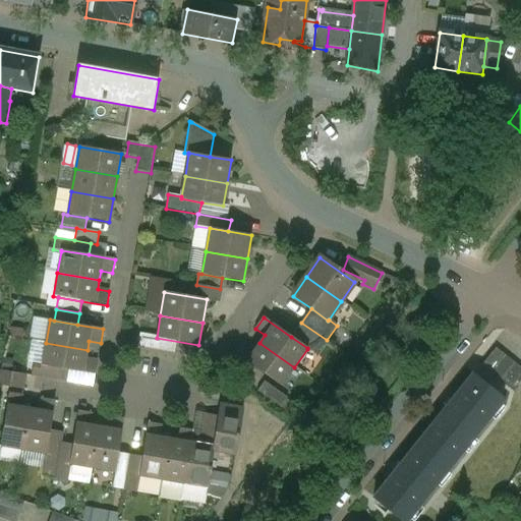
[(327,340),(301,323),(291,337),(307,348),(307,349),(315,355),(327,340)]
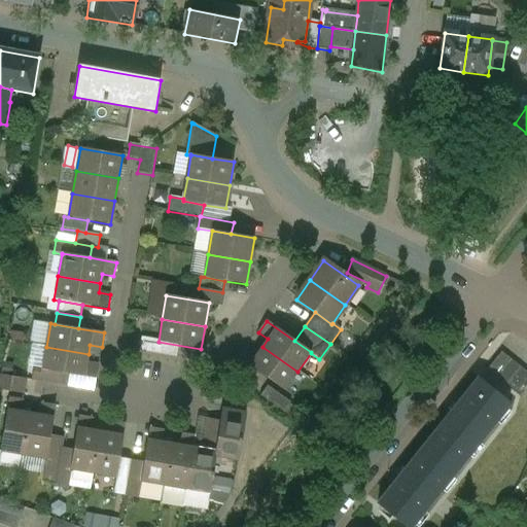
[(89,354),(46,347),(42,370),(96,379),(99,365),(86,363),(89,354)]
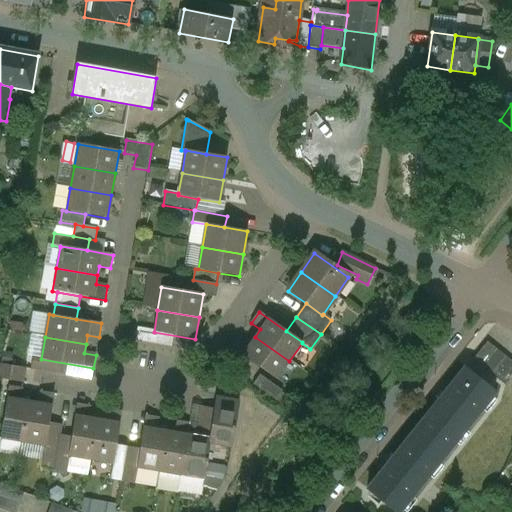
[(289,361),(255,337),(250,344),(240,337),(232,349),(276,379),(289,361)]
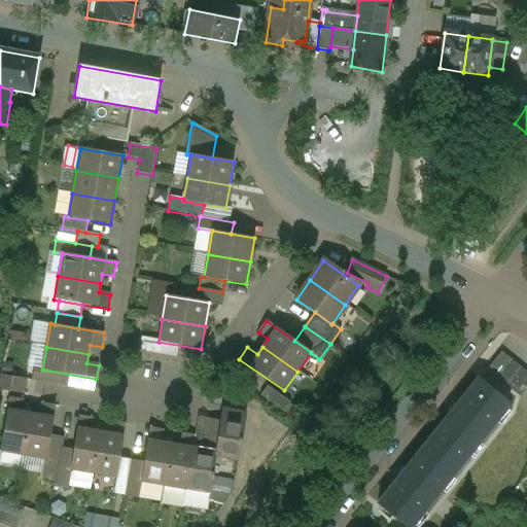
[(526,397),(526,374),(501,353),(487,372),(525,401),(526,397)]
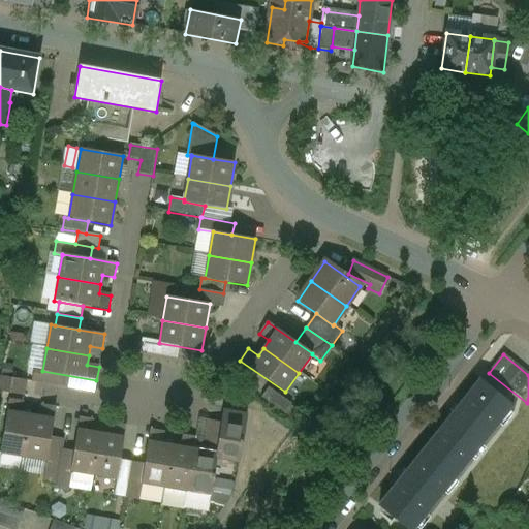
[(2,389),(27,391),(28,378),(3,375),(2,389)]
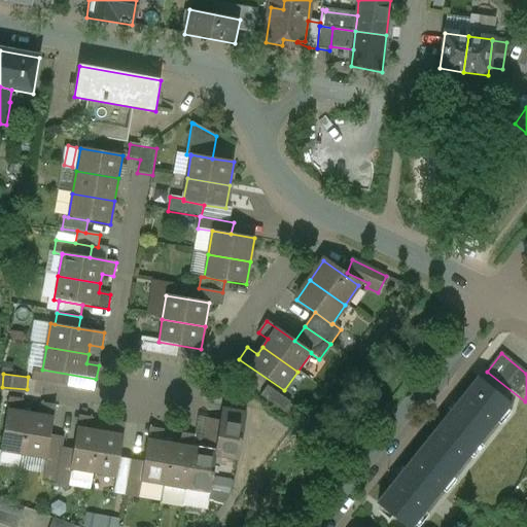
[(403,473),(379,505),(407,526),(410,526),(508,405),(479,380),(453,412),(403,473)]
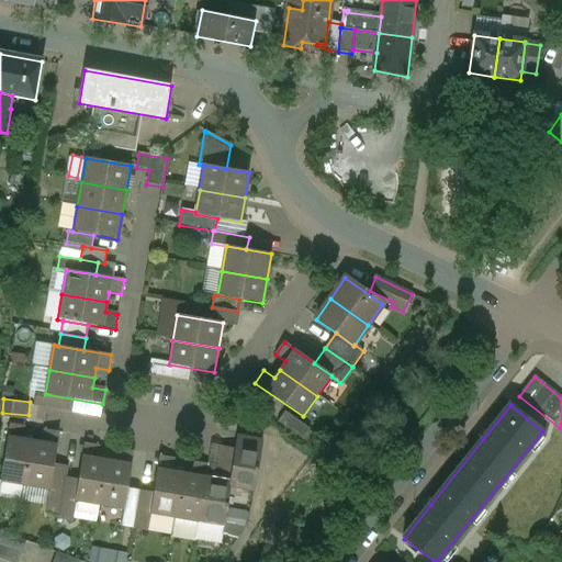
[(310,429),(285,412),(278,423),(303,440),(310,429)]
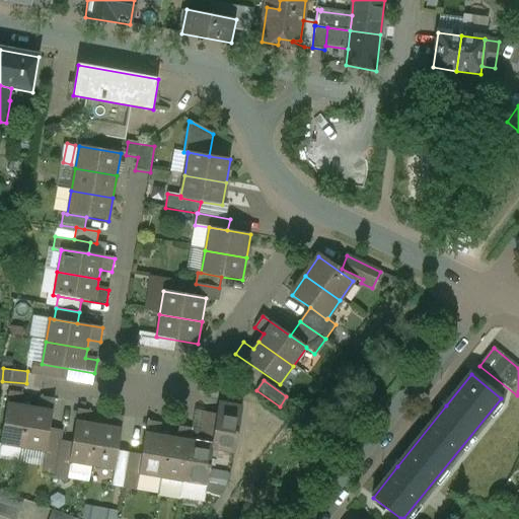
[(23,394),(9,391),(0,445),(23,449),(30,408),(21,405),(23,394)]
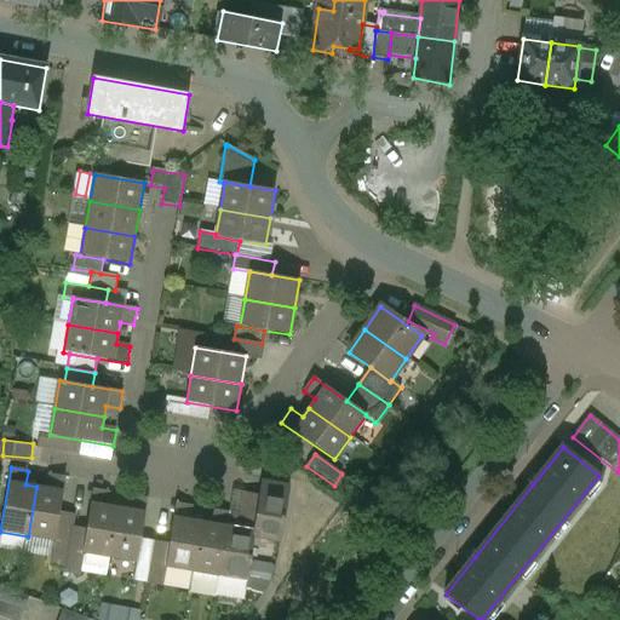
[(49,475),(46,488),(36,487),(28,537),(53,541),(55,541),(59,512),(65,477),(49,475)]
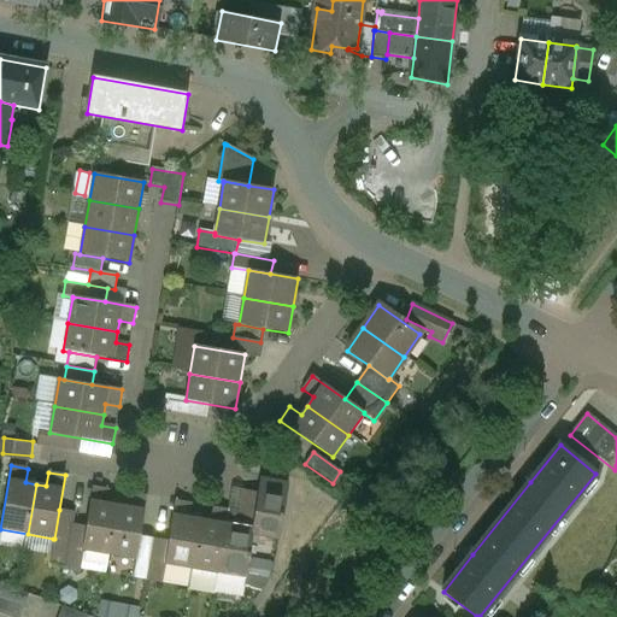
[(288,485),(260,480),(258,493),(286,499),(288,485)]
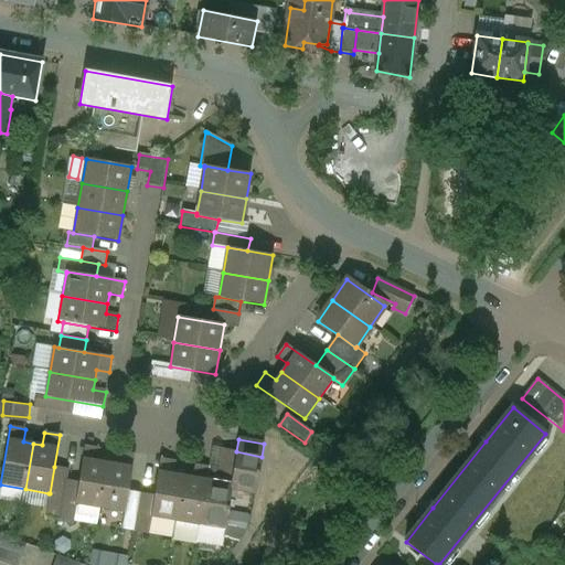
[(99,448),(85,446),(78,482),(75,504),(76,504),(99,509),(107,462),(97,461),(99,448)]
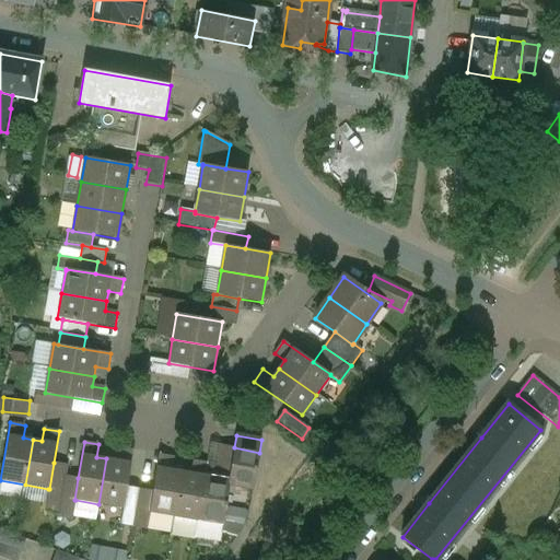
[(116,461),(106,458),(98,504),(124,509),(133,451),(118,447),(116,461)]
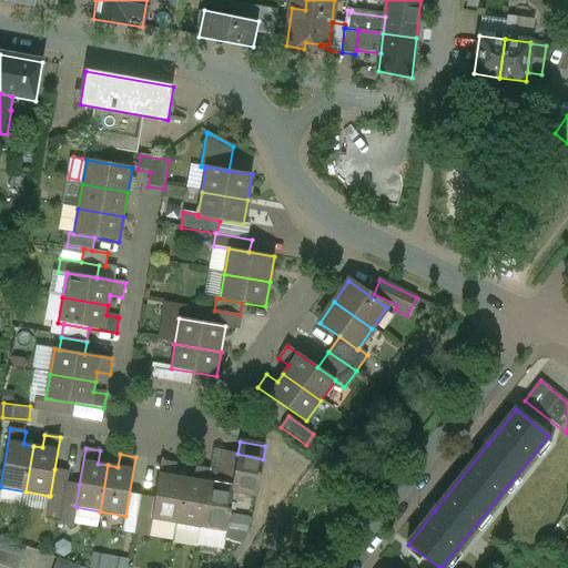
[(263,459),(237,454),(234,474),(231,489),(233,490),(256,495),(263,459)]
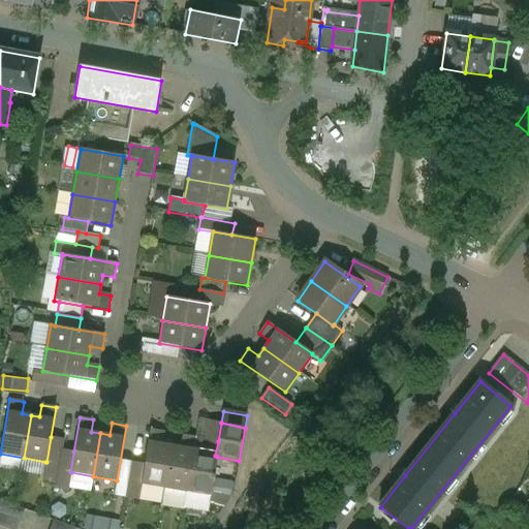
[(164,432),(150,430),(145,464),(141,484),(143,485),(164,488),(172,445),(162,444),(164,432)]
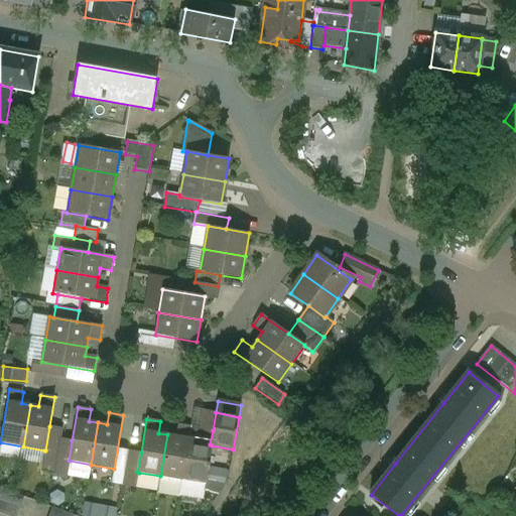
[(178,424),(176,436),(167,434),(160,476),(182,480),(189,438),(191,426),(178,424)]
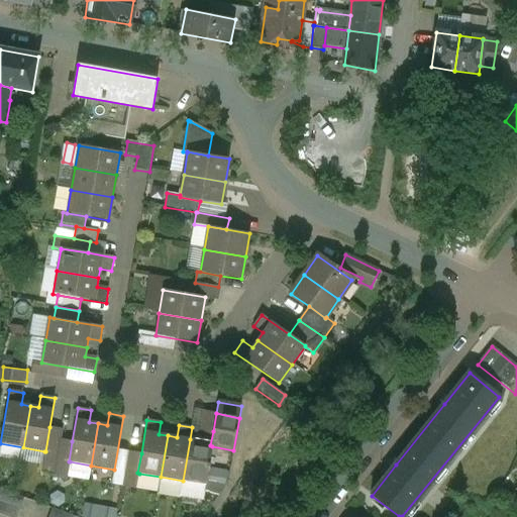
[(49,427),(45,451),(44,451),(40,474),(54,476),(62,429),(49,427)]
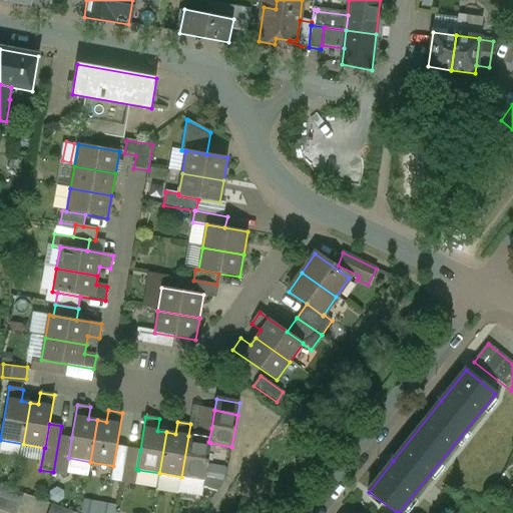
[(211,428),(190,424),(188,436),(181,477),(203,481),(210,443),(208,442),(211,428)]
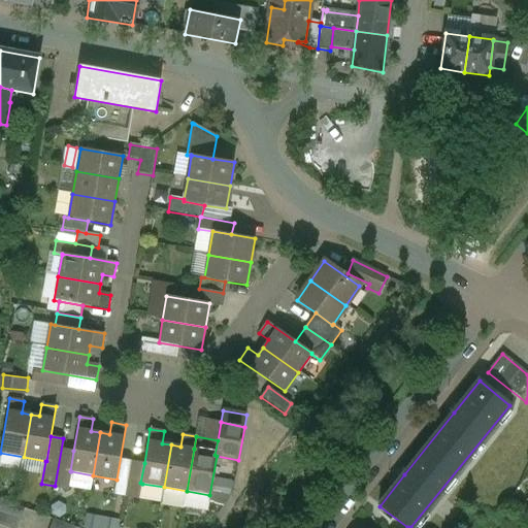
[(63,438),(55,486),(68,488),(71,471),(70,471),(73,451),(62,449),(64,439),(63,438)]
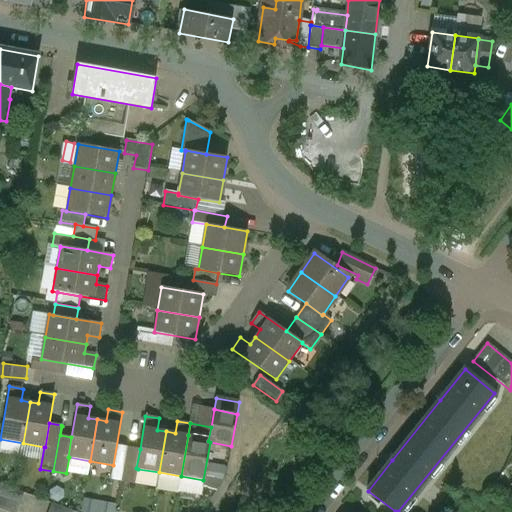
[(140,449),(128,447),(122,482),(135,485),(138,469),(136,468),(140,449)]
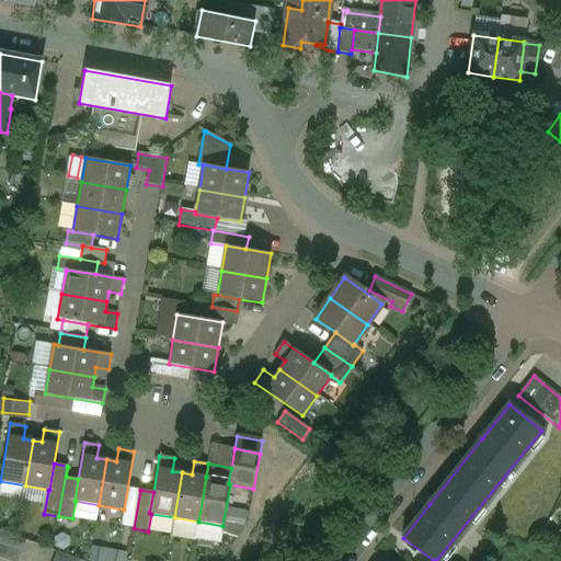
[(26,541),(3,533),(0,540),(0,545),(22,553),(26,541)]
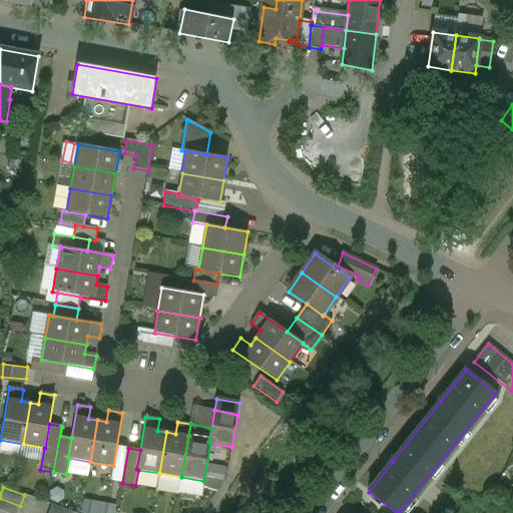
[(17,512),(20,506),(0,498),(0,510),(7,512),(17,512)]
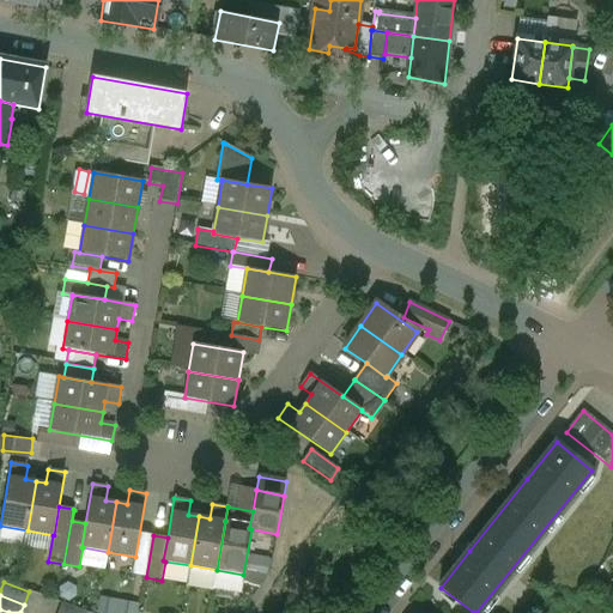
[(103,595),(98,612),(127,612),(131,601),(103,595)]
